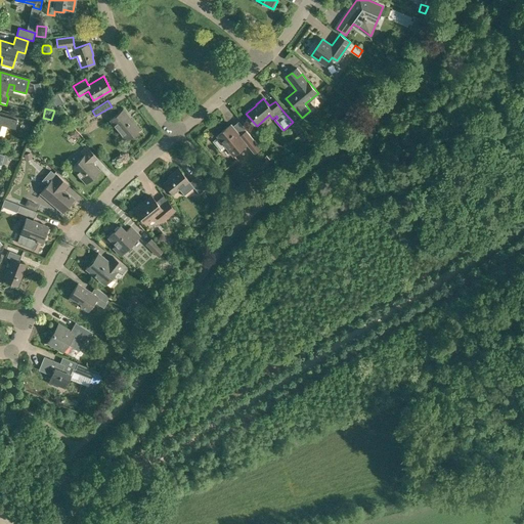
[(126,139),(139,129),(123,110),(110,120),(126,139)]
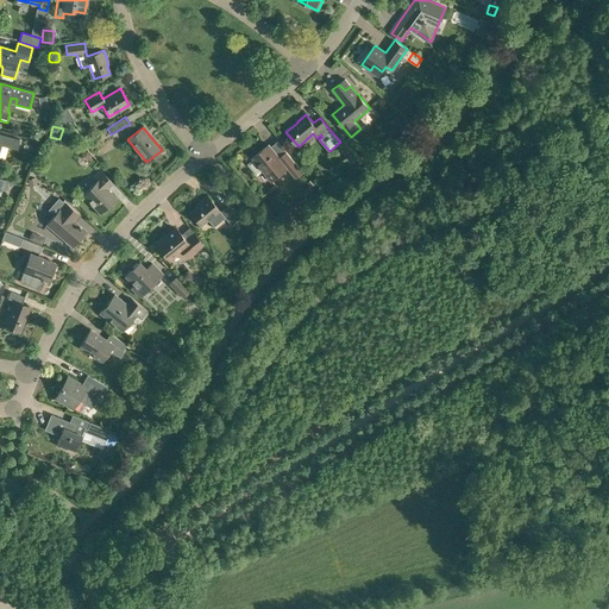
[(353,138),(358,145),(369,140),(365,132),(353,138)]
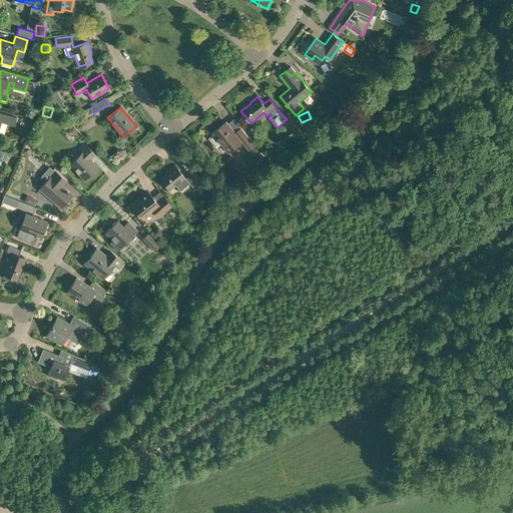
[(290,118),(285,123),(291,131),(297,127),(290,118)]
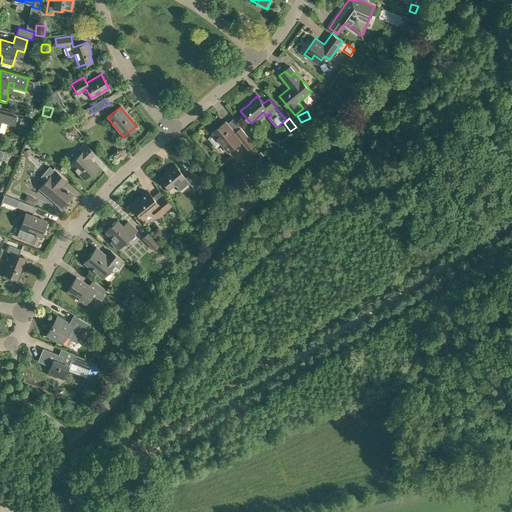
[(212,133),(213,134),(208,138),(216,148),(221,143),(228,152),(242,141),(249,149),(255,145),(241,128),(235,132),(226,121),(212,133)]
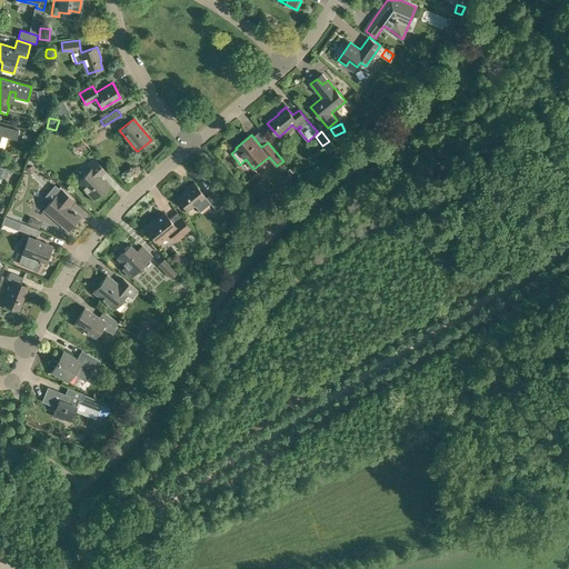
[(93,199),(108,185),(99,176),(105,171),(93,159),(88,165),(91,168),(77,181),(93,199)]
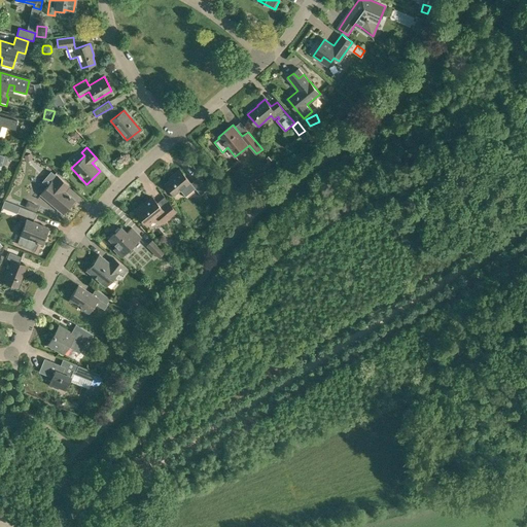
[(174,195),(180,189),(185,196),(195,188),(200,195),(210,186),(200,175),(190,183),(179,169),(169,177),(170,179),(165,183),(174,195)]
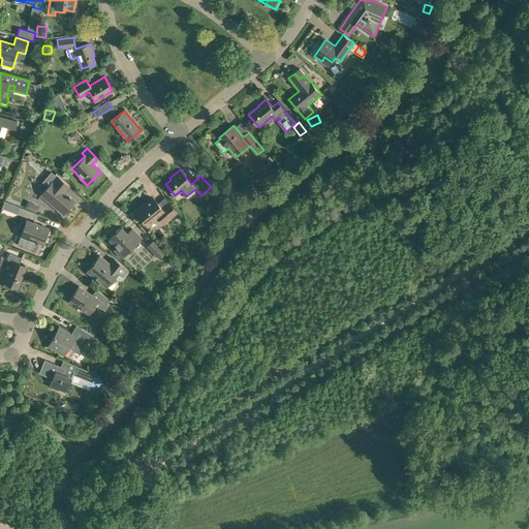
[(41,182),(48,186),(40,194),(63,214),(74,200),(65,192),(70,187),(55,174),(55,175),(51,172),(41,182)]
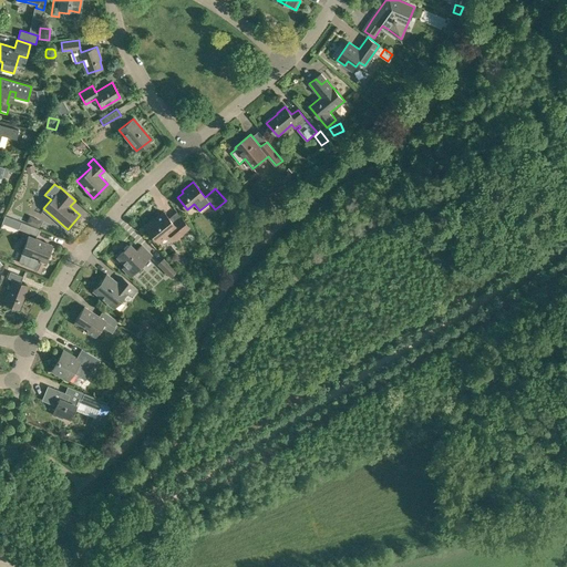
[(174,239),(188,227),(181,217),(173,224),(164,212),(154,219),(153,218),(144,226),(157,241),(164,236),(165,237),(169,234),(174,239)]
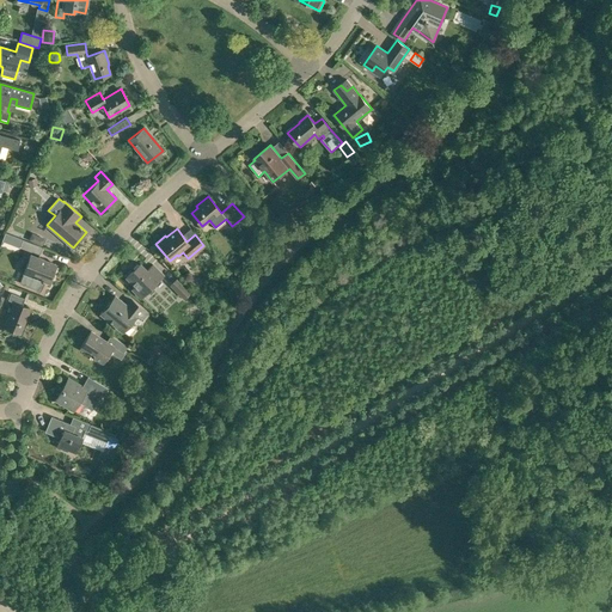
[(40,255),(42,248),(23,239),(19,246),(40,255)]
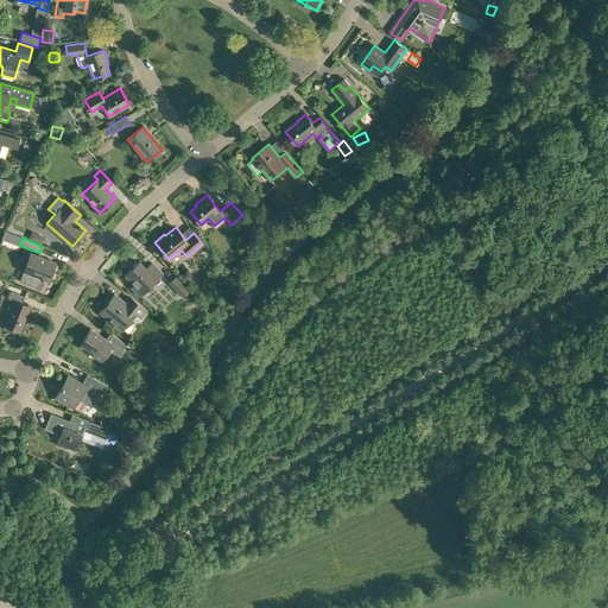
[(30,253),(23,271),(19,280),(40,289),(44,279),(49,280),(56,263),(30,253)]
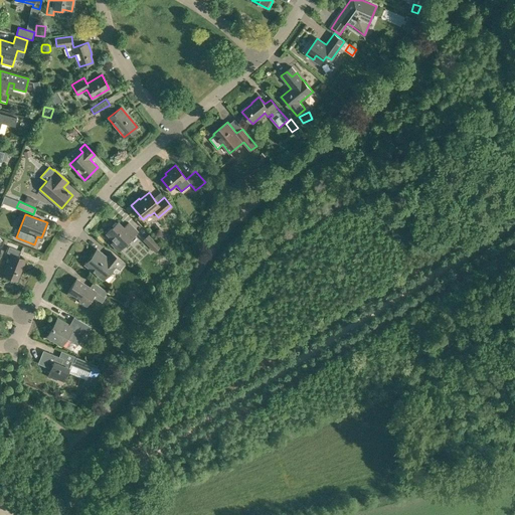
[(123,227),(118,222),(106,233),(114,240),(111,243),(118,250),(137,231),(129,222),(123,227)]
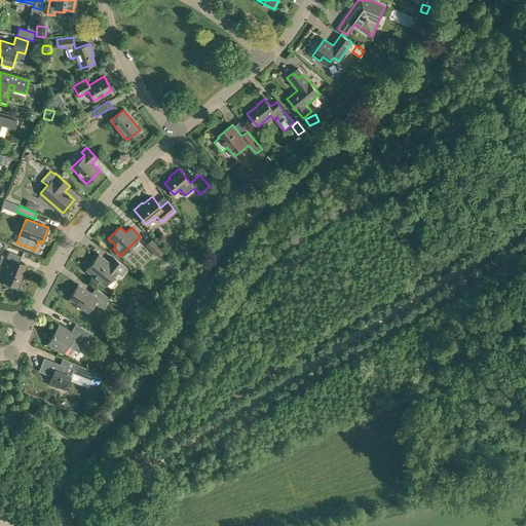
[(163,252),(151,238),(146,245),(158,257),(163,252)]
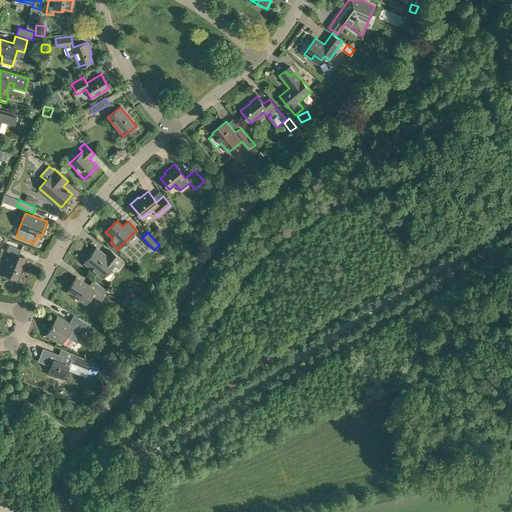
[(16,244),(15,248),(9,245),(7,251),(12,253),(3,274),(17,279),(25,258),(18,255),(20,250),(22,246),(16,244)]
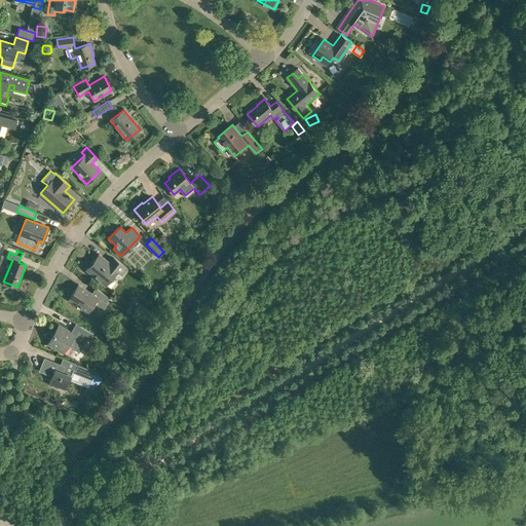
[(122,274),(126,268),(113,258),(109,263),(99,254),(86,269),(105,286),(117,270),(122,274)]
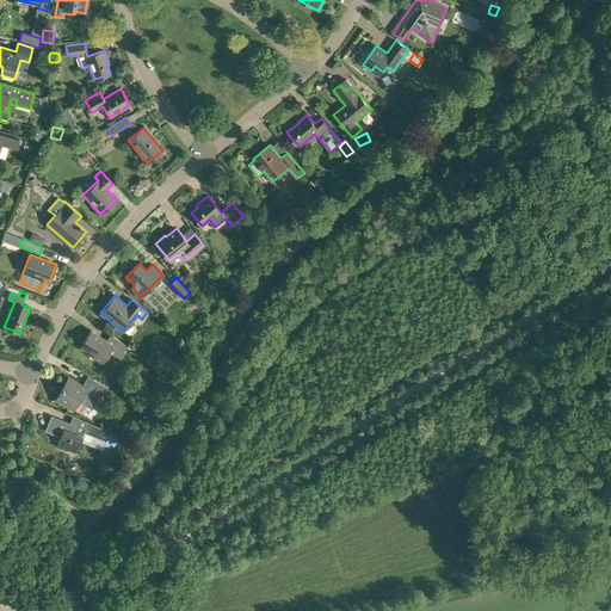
[(123,352),(127,346),(110,334),(106,341),(91,331),(80,347),(103,362),(113,346),(123,352)]
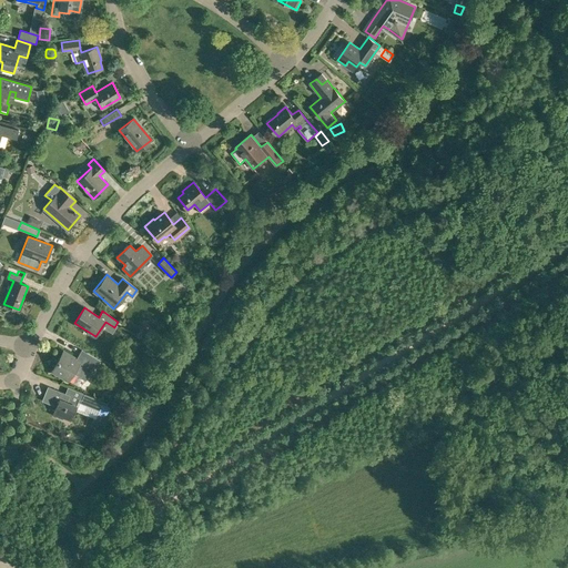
[(95,367),(100,361),(81,350),(75,358),(63,352),(51,372),(68,382),(72,373),(85,381),(93,366),(95,367)]
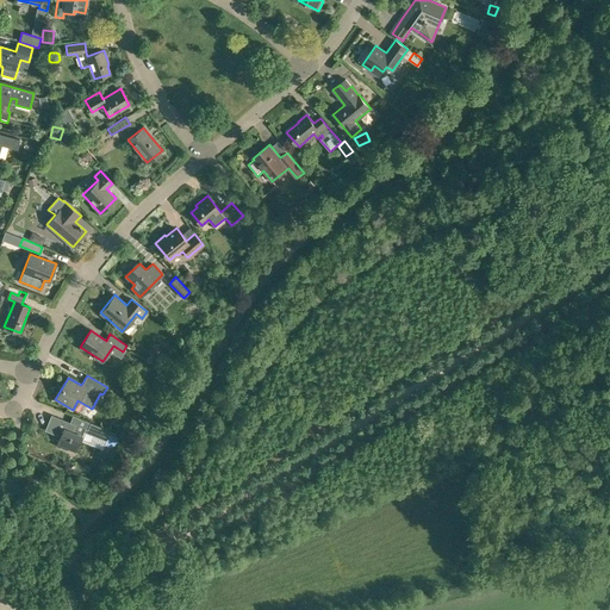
[(87,430),(89,423),(76,417),(74,424),(51,415),(44,430),(60,436),(57,444),(75,452),(85,429),(87,430)]
